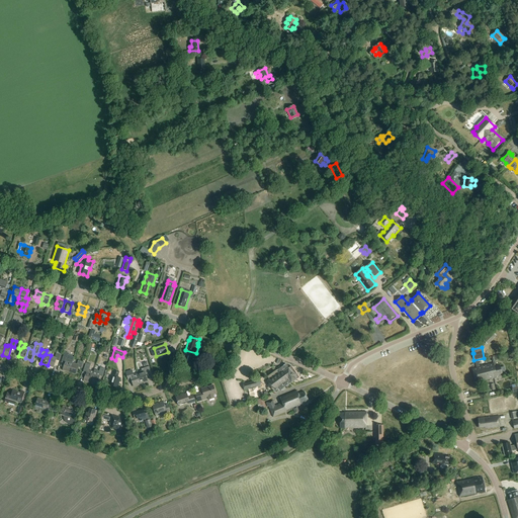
[(66,352),(64,356),(62,362),(65,363),(63,370),(69,372),(73,362),(72,362),(74,357),(69,356),(69,353),(66,352)]
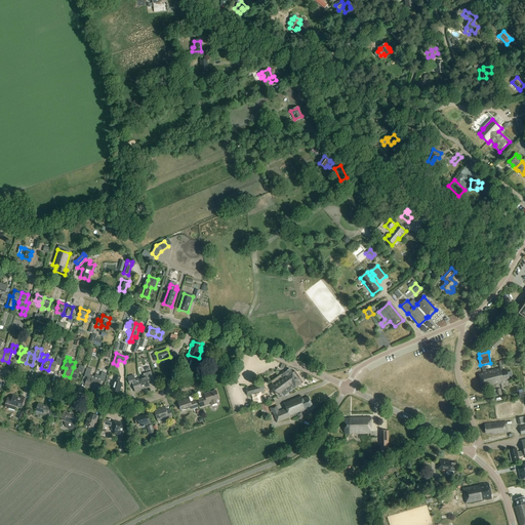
[(56,362),(51,360),(48,370),(54,372),(56,365),(59,366),(62,360),(57,358),(56,362)]
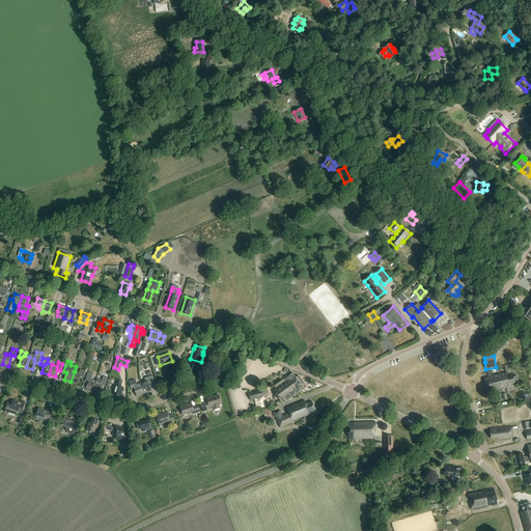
[(75,371),(71,382),(78,384),(80,376),(83,378),(85,371),(81,369),(79,373),(75,371)]
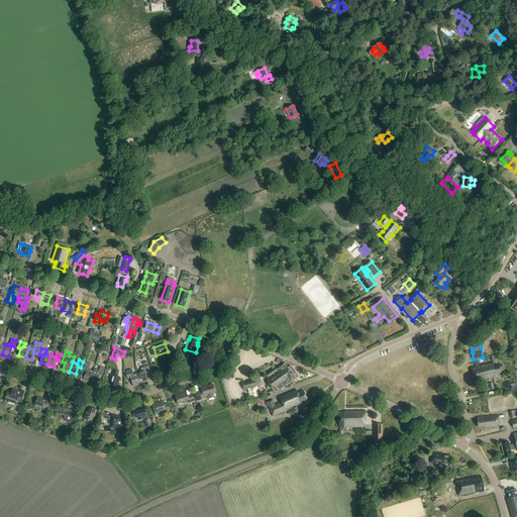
[(83,372),(86,373),(84,381),(90,383),(93,373),(93,372),(89,370),(91,364),(86,363),(83,372)]
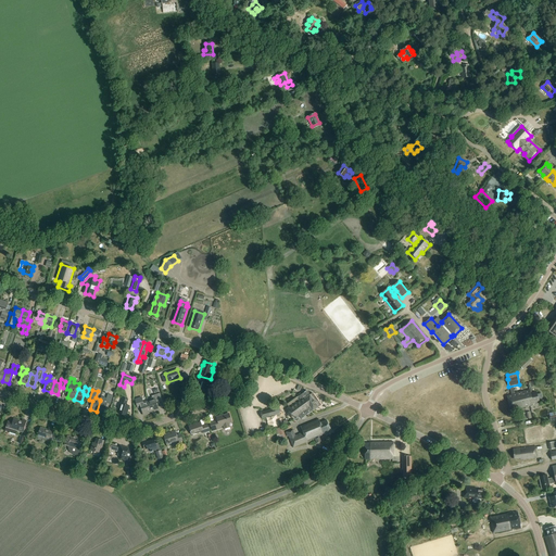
[(530,391),(507,396),(510,412),(532,406),(531,405),(533,404),(539,403),(538,400),(542,399),(541,393),(536,394),(535,393),(531,394),(530,391)]
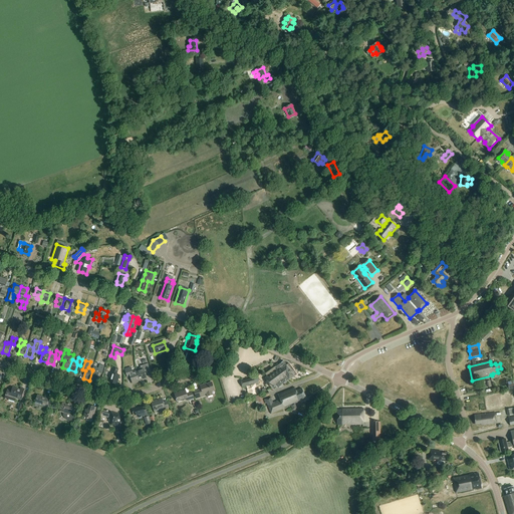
[(278,388),(296,374),(289,363),(286,365),(283,362),(275,367),(276,369),(264,377),(271,388),(275,384),(278,388)]
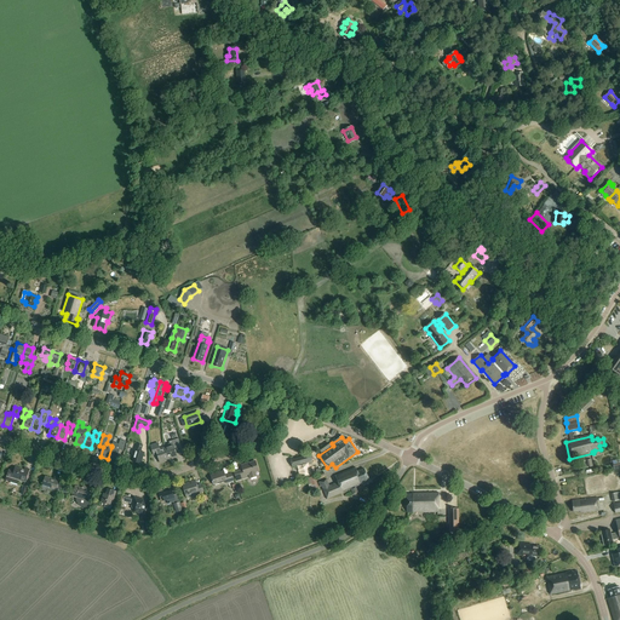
[(173,449),(182,447),(178,440),(168,442),(170,446),(164,448),(168,460),(172,459),(177,458),(173,449)]
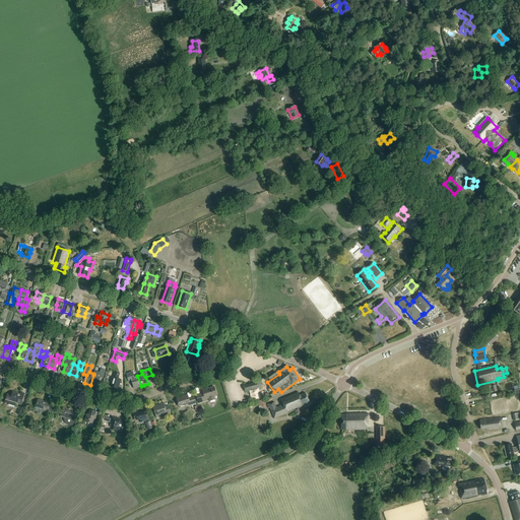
[(118,389),(121,380),(118,379),(120,374),(115,372),(113,378),(114,379),(111,387),(118,389)]
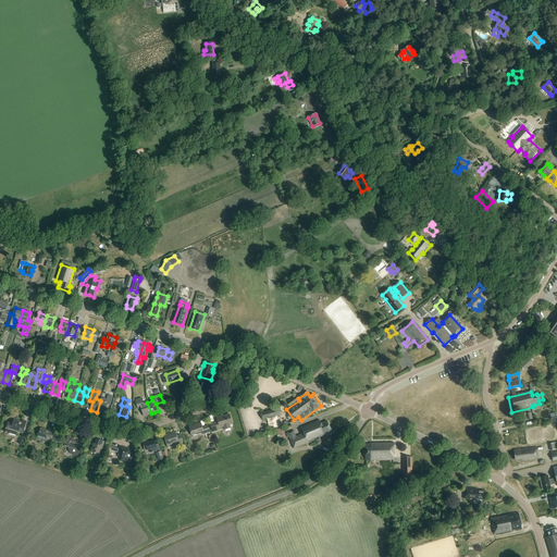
[(143,405),(140,398),(135,400),(138,409),(140,409),(144,417),(148,416),(148,415),(151,413),(147,403),(143,405)]
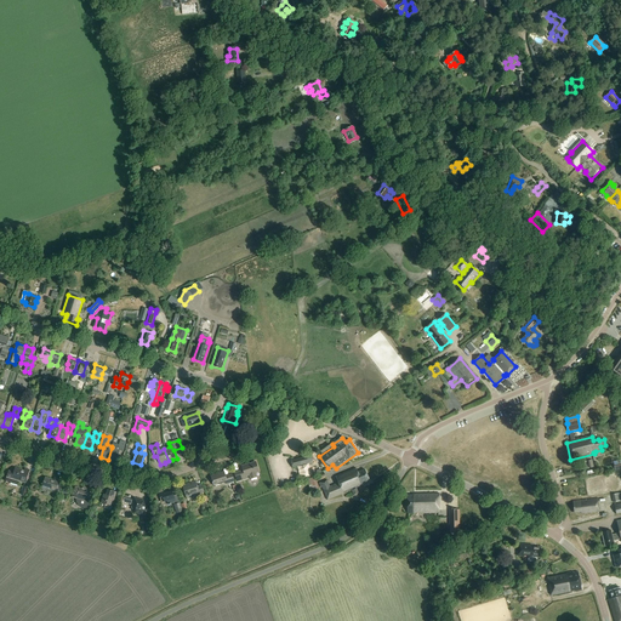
[(112,448),(108,460),(117,462),(119,453),(123,454),(124,450),(118,448),(112,446),(112,448)]
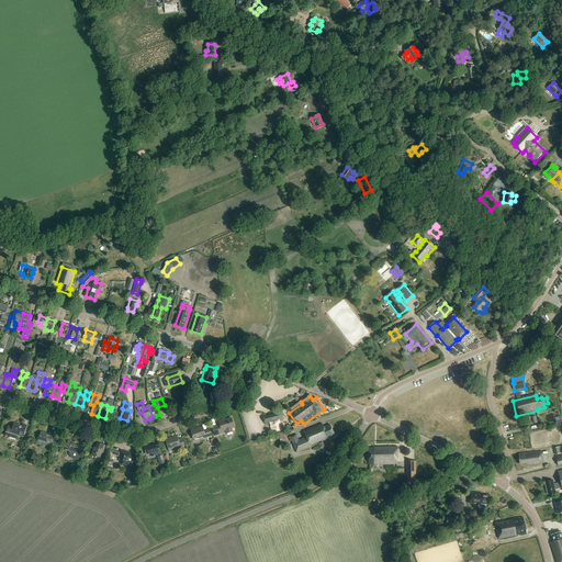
[(265,424),(283,418),(281,412),(263,417),(265,424)]
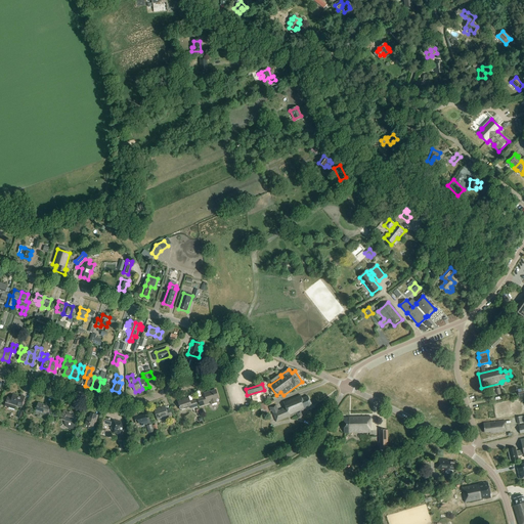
[(206,397),(198,399),(201,406),(209,404),(208,402),(211,401),(212,404),(217,403),(216,399),(219,399),(216,390),(209,392),(204,393),(206,397)]
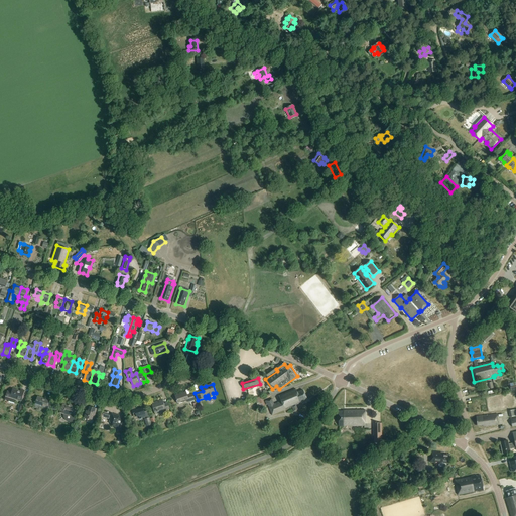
[(15,403),(16,399),(21,401),(25,390),(21,389),(21,391),(12,388),(11,392),(7,391),(4,400),(9,401),(8,402),(14,404),(14,403),(15,403)]
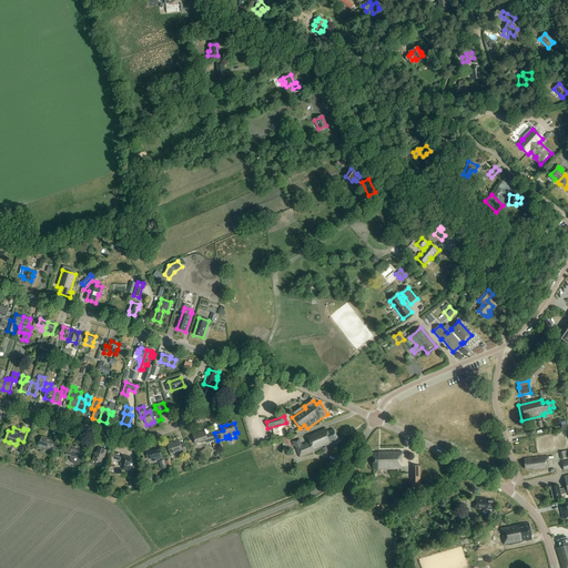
[(334,442),(338,439),(334,429),(327,433),(325,428),(307,436),(310,442),(302,445),(298,439),(292,442),(293,446),(294,446),(300,458),(314,452),(322,448),(324,454),(328,452),(326,446),(328,445),(334,443),(334,442)]
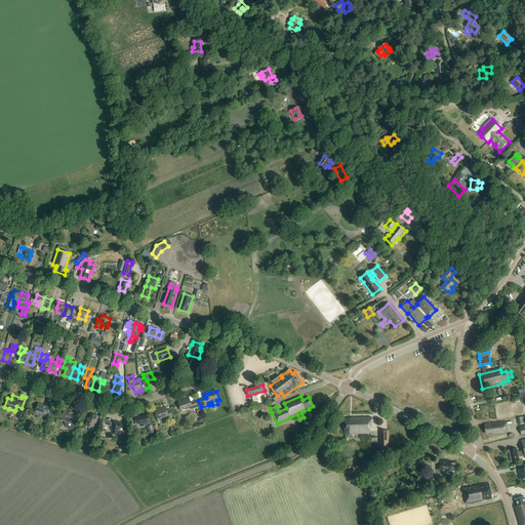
[(192,409),(198,407),(196,401),(191,403),(190,399),(178,402),(182,410),(191,407),(192,409)]
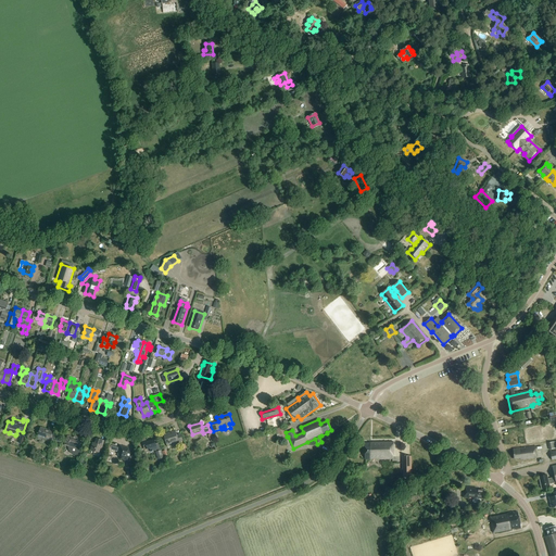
[(57,432),(53,431),(53,429),(50,428),(49,430),(40,427),(38,437),(49,440),(48,444),(53,445),(57,432)]
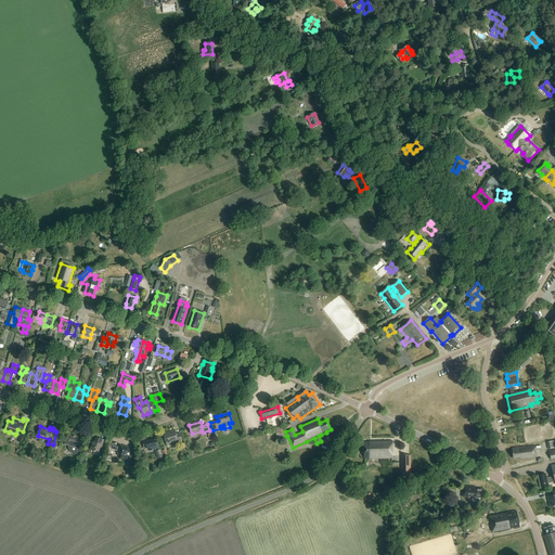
[(274,429),(279,442),(284,440),(283,437),(285,437),(282,426),(274,429)]
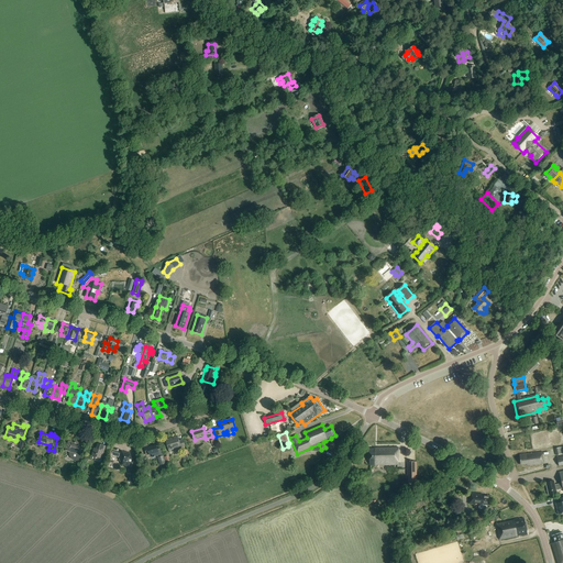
[(176,449),(185,446),(183,440),(179,441),(177,435),(173,438),(173,439),(166,442),(168,450),(176,446),(176,449)]
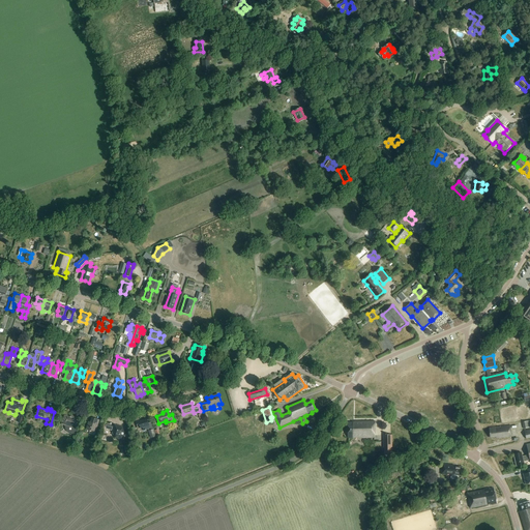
[(78,427),(75,425),(77,417),(72,416),(72,418),(64,415),(61,424),(65,425),(65,427),(65,428),(66,431),(67,433),(68,434),(70,434),(76,436),(78,427)]
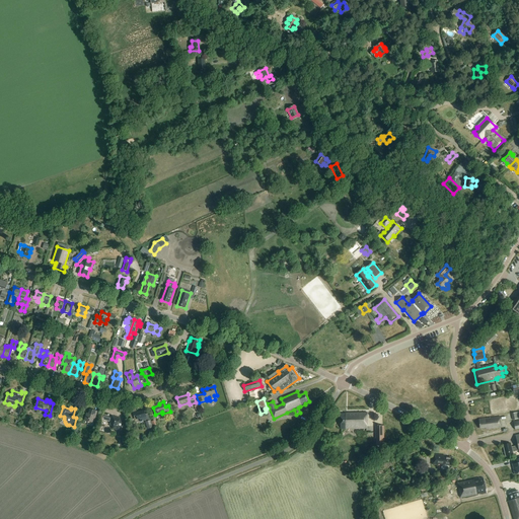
[(86,414),(84,421),(88,422),(91,423),(94,424),(93,425),(96,426),(97,422),(95,421),(97,412),(90,410),(88,414),(86,414)]
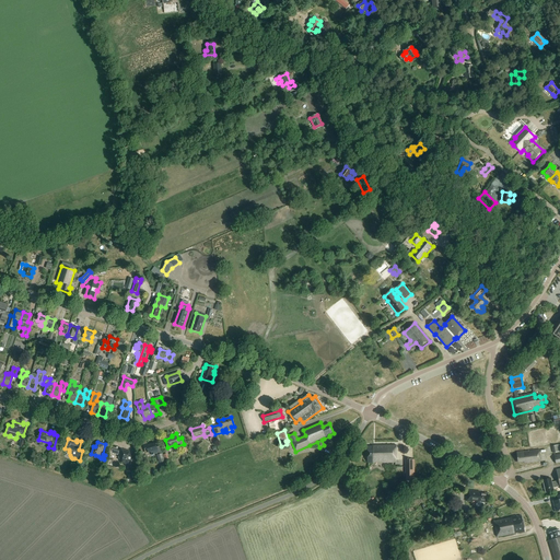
[(152,455),(156,453),(158,455),(156,455),(160,464),(165,462),(163,454),(162,454),(160,446),(156,447),(155,443),(149,445),(149,444),(143,445),(144,448),(147,453),(149,452),(151,452),(152,455)]
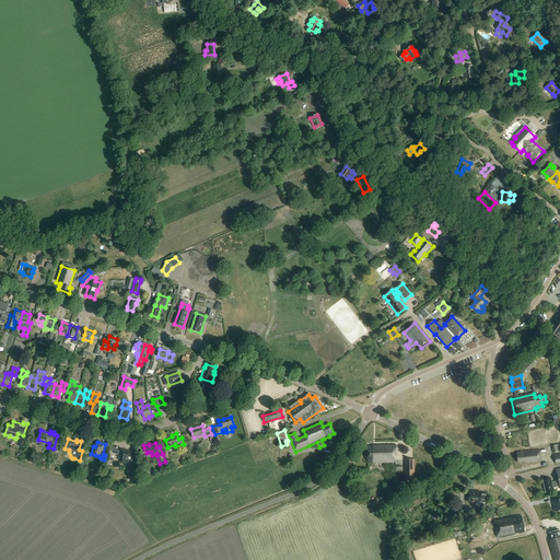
[(368,463),(396,463),(396,445),(372,445),(372,446),(368,446),(368,463)]
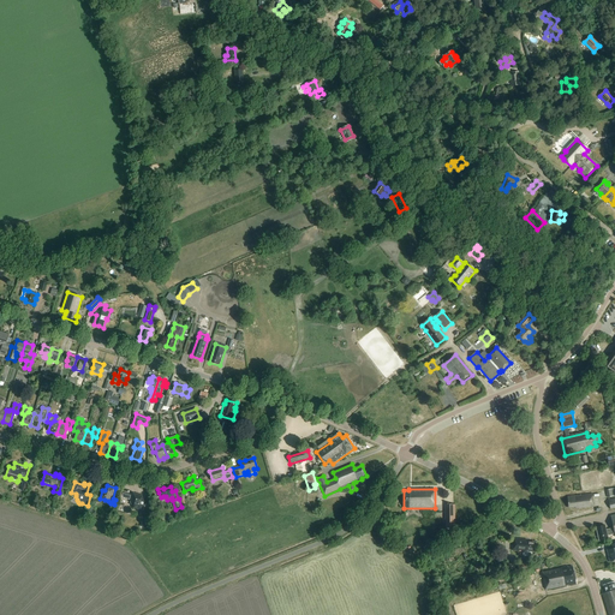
[(143,512),(145,502),(143,501),(142,499),(142,496),(133,494),(130,502),(133,503),(135,506),(133,508),(143,512)]
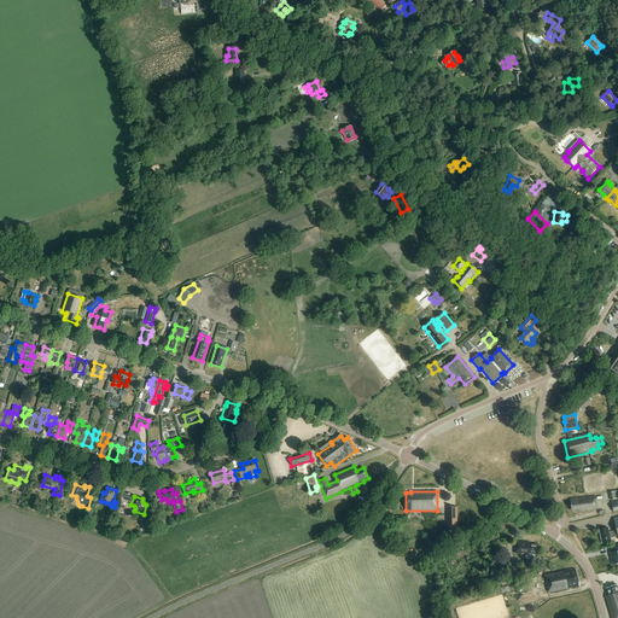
[(577,511),(595,509),(594,497),(570,500),(571,511),(577,509),(577,511)]
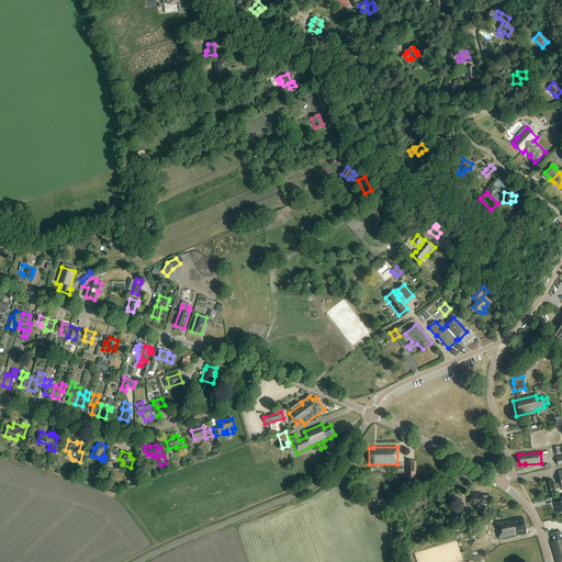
[(416,461),(406,461),(407,483),(416,483),(416,461)]
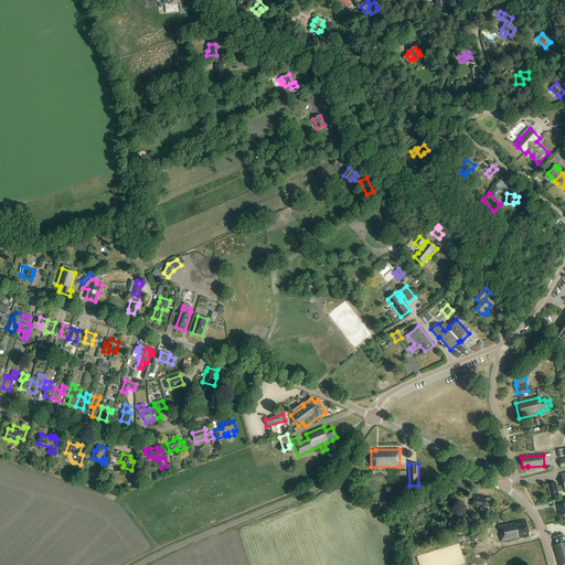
[(564,492),(564,473),(561,475),(563,486),(557,488),(556,483),(548,484),(551,497),(558,496),(557,492),(564,491),(564,492)]
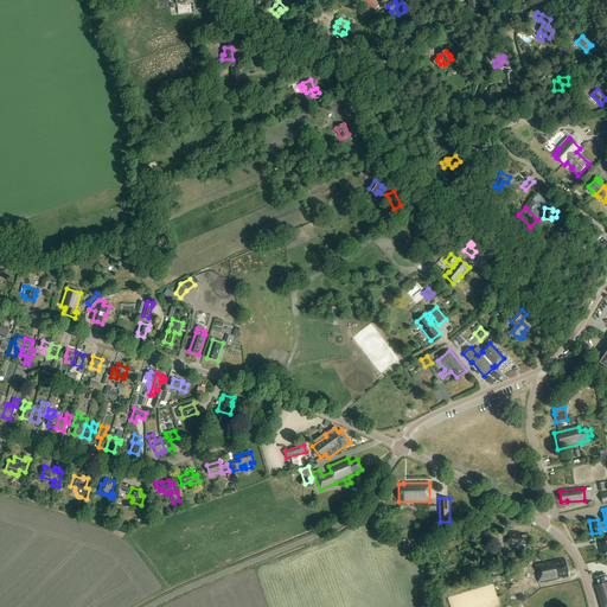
[(526,545),(528,535),(521,535),(521,534),(508,532),(505,544),(512,545),(512,543),(526,545)]
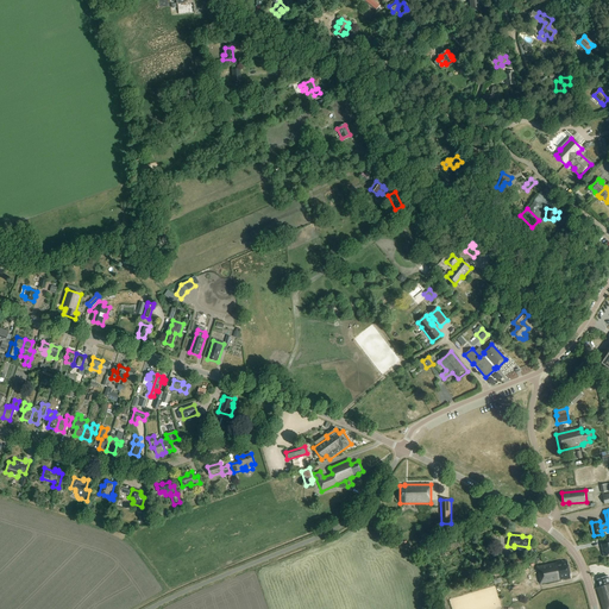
[(522,558),(513,558),(513,564),(502,566),(503,571),(494,573),(487,575),(488,578),(495,577),(508,573),(507,571),(514,569),(514,566),(522,566),(522,558)]
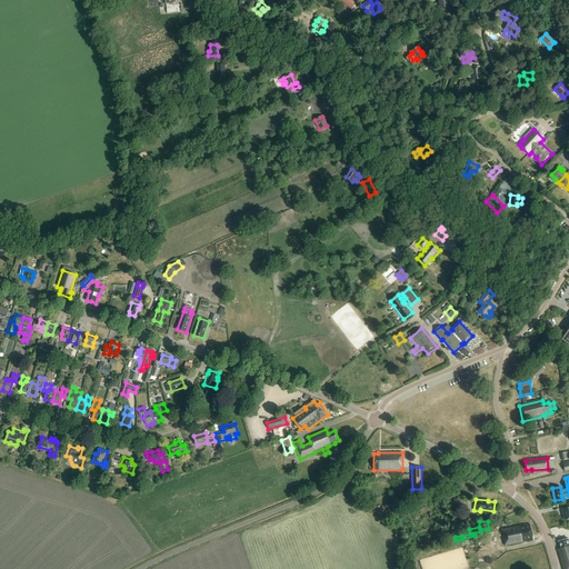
[(505,547),(532,541),(530,526),(526,527),(525,525),(501,529),(505,547)]
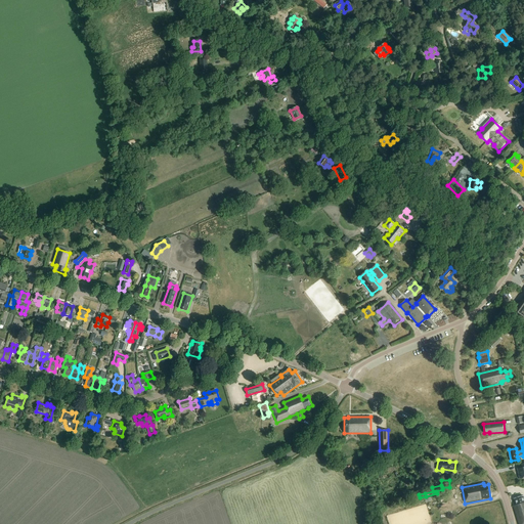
[(518,523),(523,523),(523,499),(523,496),(514,499),(515,506),(513,507),(518,523)]
